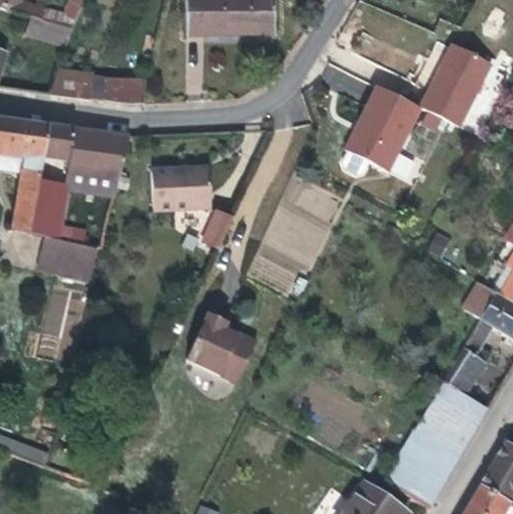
[(0,0),(0,5),(34,16),(44,19),(46,8),(48,0),(39,0),(38,3),(26,0),(0,0)]
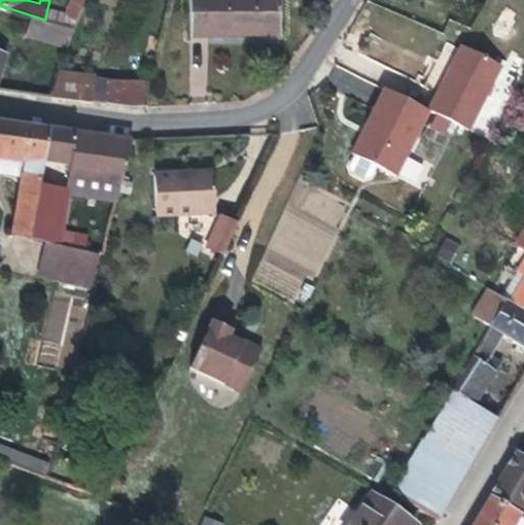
[(76,29),(84,0),(71,0),(68,12),(47,8),(45,20),(76,29)]
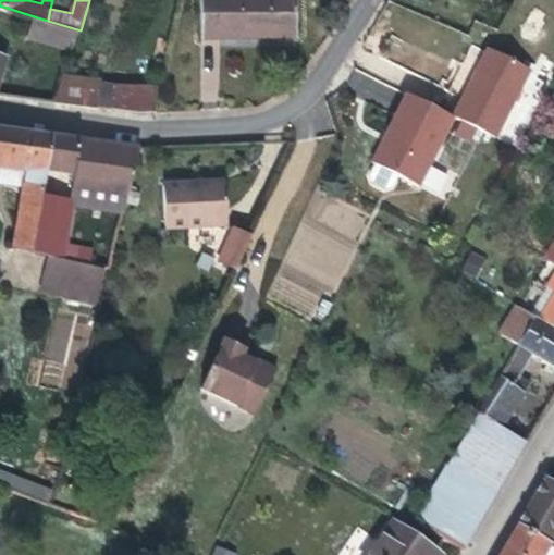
[(269,29),(275,29),(277,35),(298,34),(297,0),(204,0),(205,36),(269,35),(269,29)]
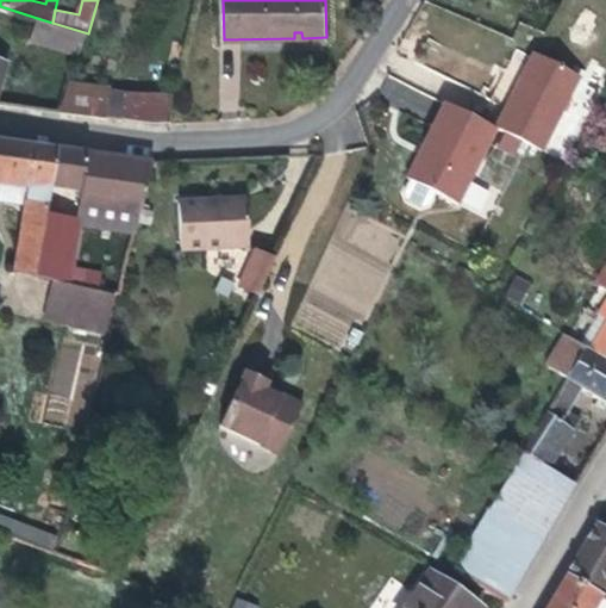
[(35,37),(82,53),(88,33),(52,23),(41,19),(35,37)]
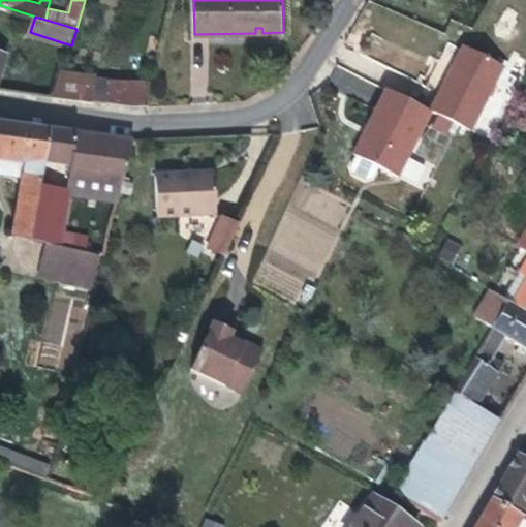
[(464,45),(432,111),(471,130),(504,65),(464,45)]
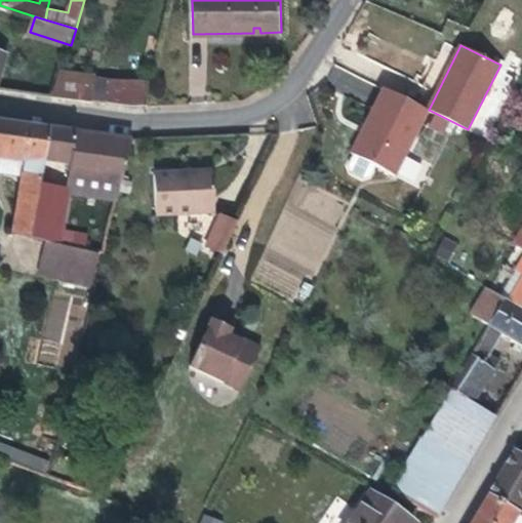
[(0,82),(8,53),(0,50),(0,82)]
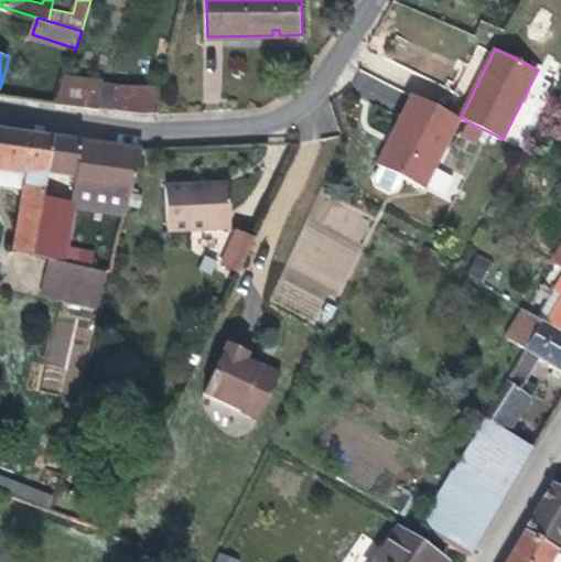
[(66,75),(58,104),(78,106),(83,79),(66,75)]
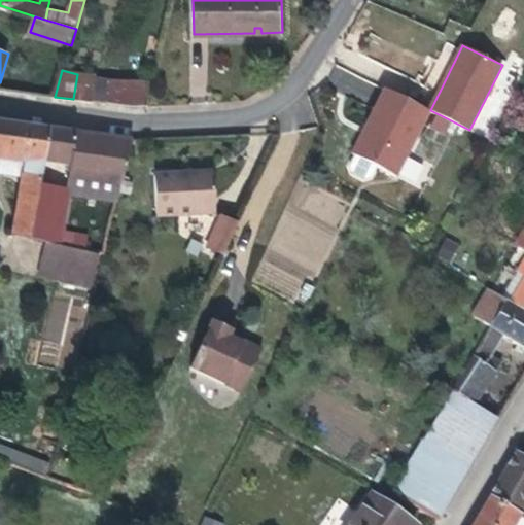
[(77,74),(73,99),(94,102),(136,108),(149,107),(151,82),(98,78),(98,75),(62,70),(77,74)]
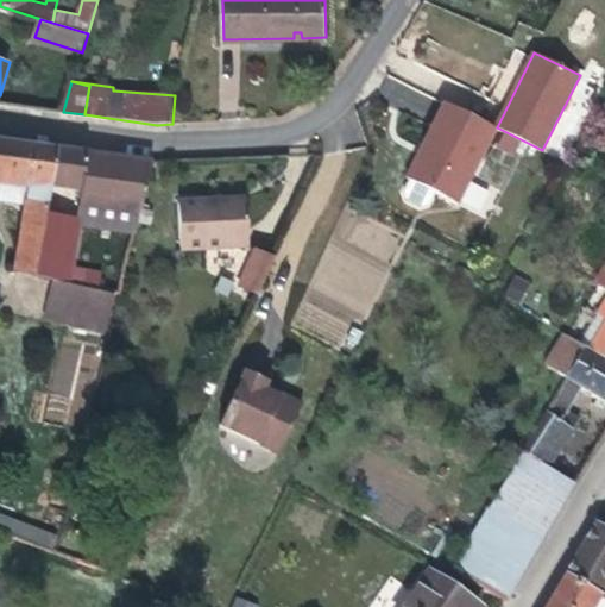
[(497,127),(447,101),(409,176),(411,179),(405,191),(408,199),(422,206),(430,204),(436,191),(459,202),(497,127)]
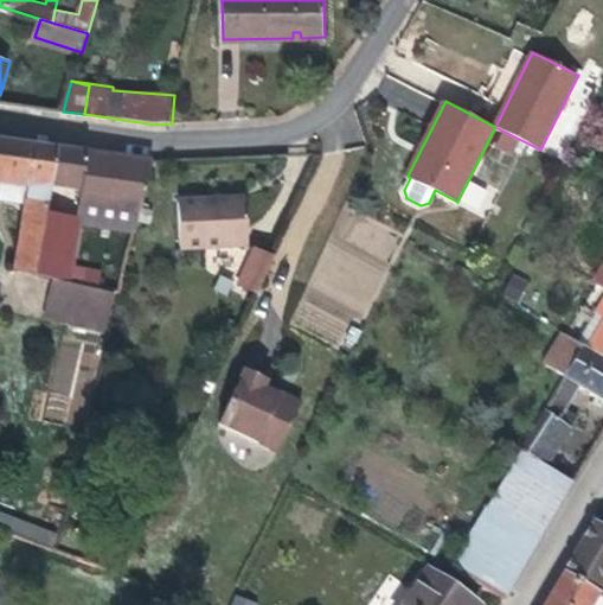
[(0,176),(31,182),(27,203),(17,271),(38,274),(40,259),(49,212),(53,184),(59,146),(0,138),(0,176)]
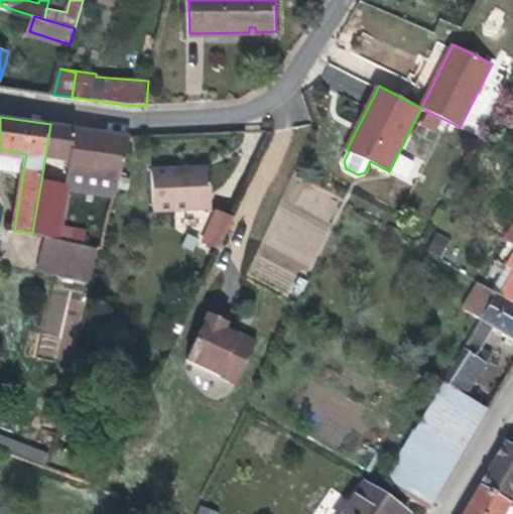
[(131,135),(50,124),(45,156),(71,159),(70,172),(120,180),(131,135)]
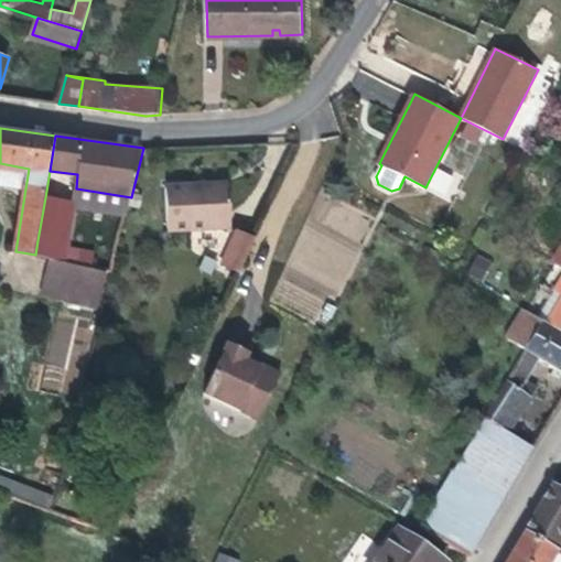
[(0,184),(25,188),(29,169),(0,163),(0,184)]
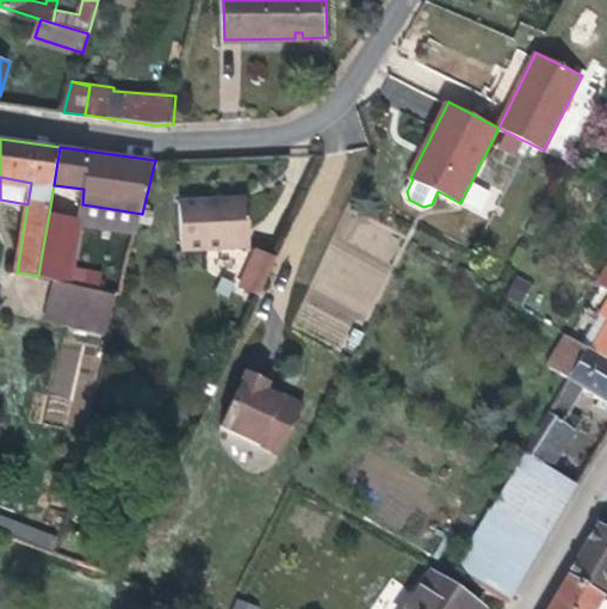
[(251,247),(252,247),(249,201),(181,202),(184,250),(251,247)]
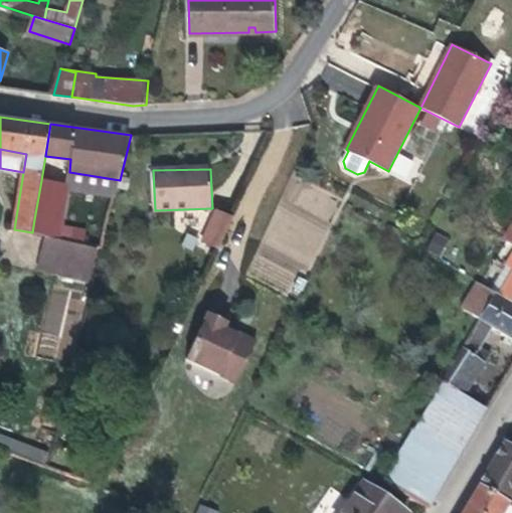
[(41,180),(34,219),(61,224),(68,184),(41,180)]
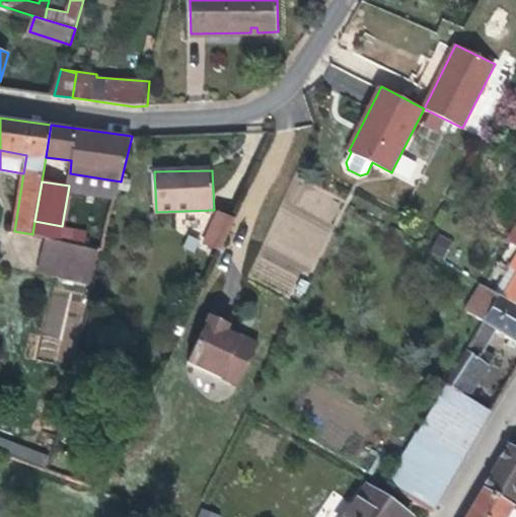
[(286,205),(252,273),(302,298),(310,281),(308,279),(334,228),(286,205)]
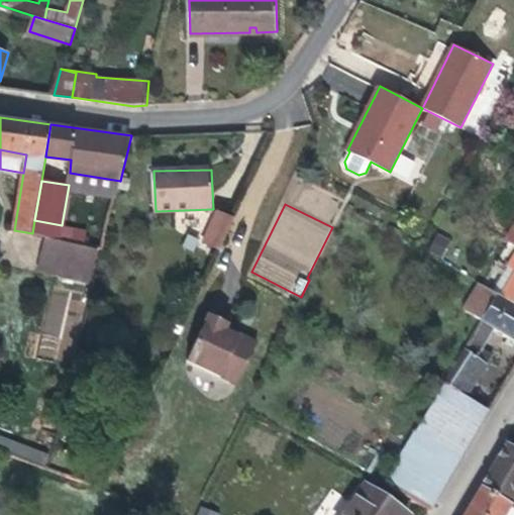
[(222,249),(234,219),(212,209),(199,238),(222,249)]
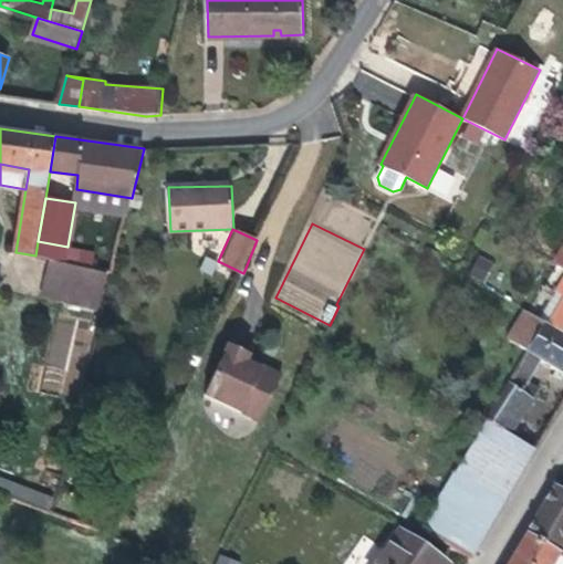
[(68,247),(38,241),(35,256),(52,259),(65,262),(68,247)]
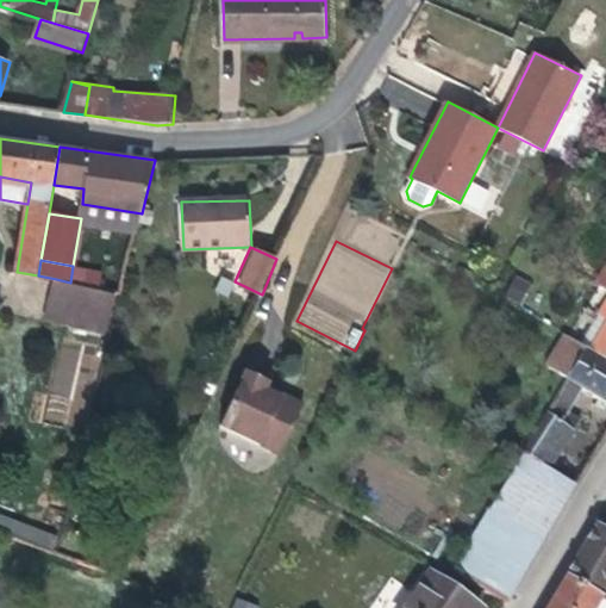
[(519,272),(508,293),(524,301),(533,279),(519,272)]
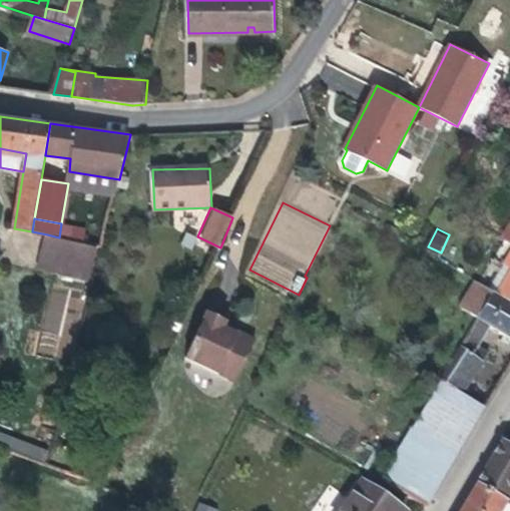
[(99,245),(59,237),(47,234),(40,269),(90,281),(99,245)]
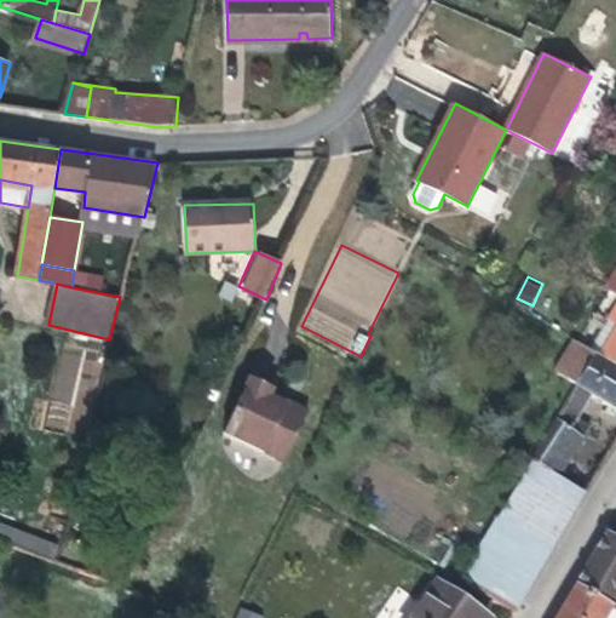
[(615,307),(591,349),(615,362),(615,307)]
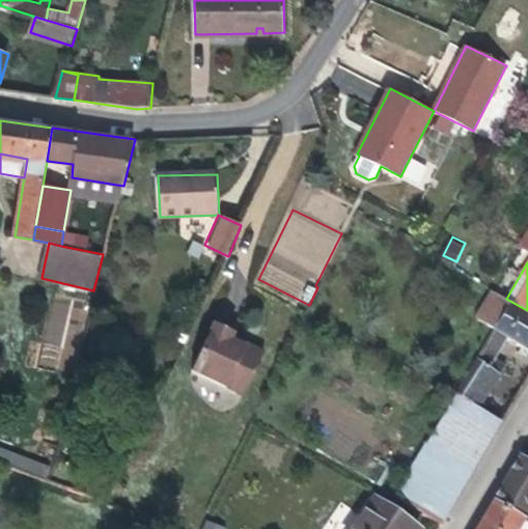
[(54,290),(35,362),(76,372),(94,301),(54,290)]
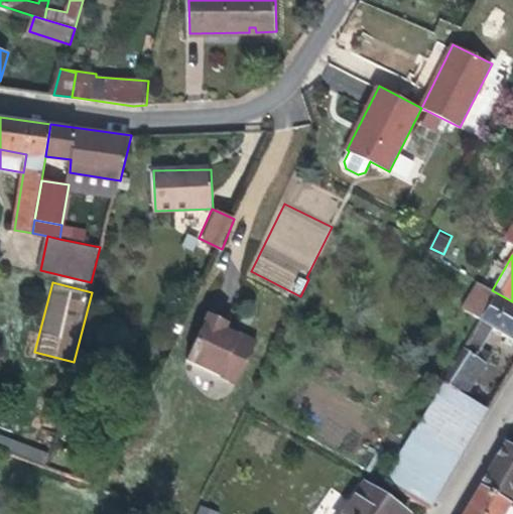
[(512,301),(492,290),(483,285),(477,282),(462,307),(482,318),(495,328),(510,336),(508,341),(512,343),(512,301)]
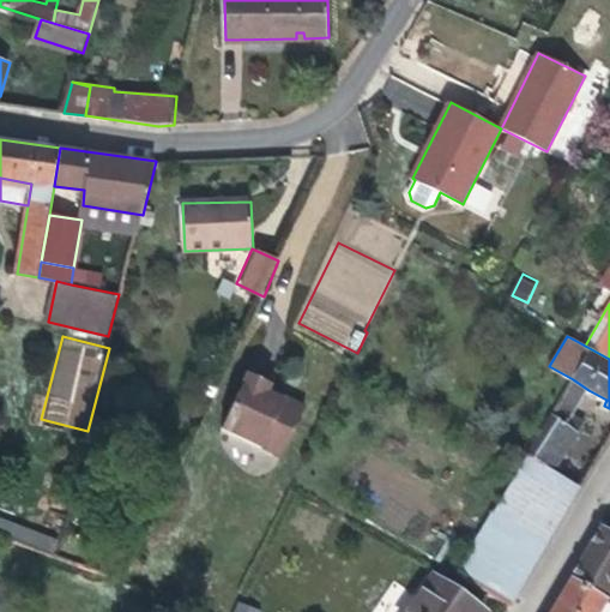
[(271,384),(249,373),(223,427),(283,456),(307,408),(284,397),(283,400),(267,393),(271,384)]
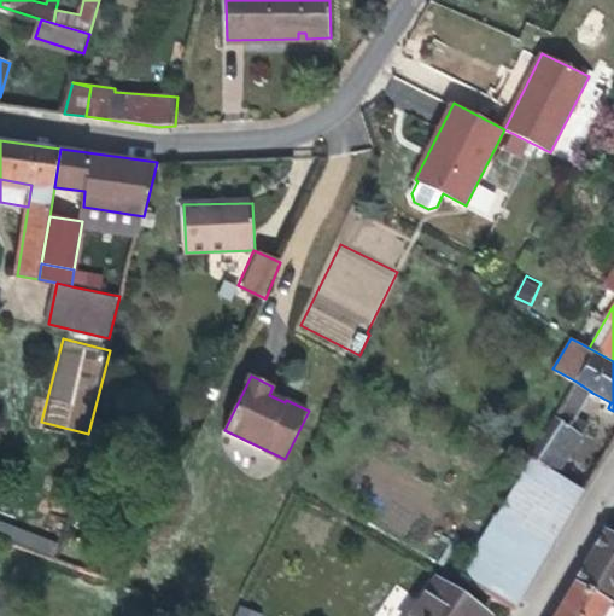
[(561,405),(579,416),(592,393),(577,382),(561,405)]
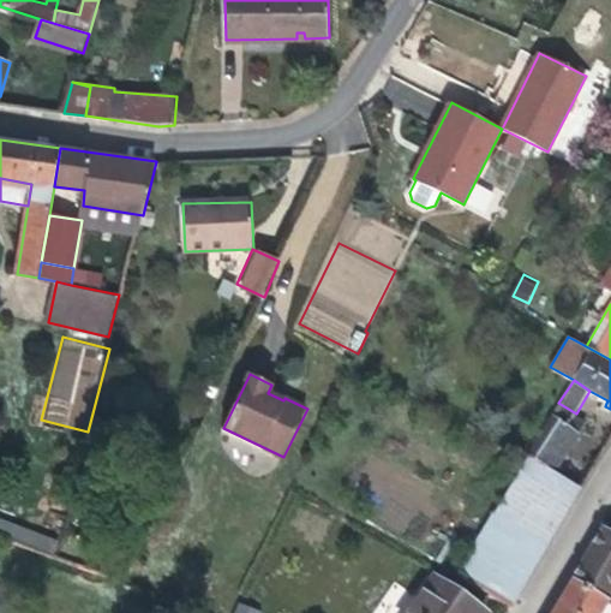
[(558,403),(528,453),(557,470),(588,421),(576,414),(558,403)]
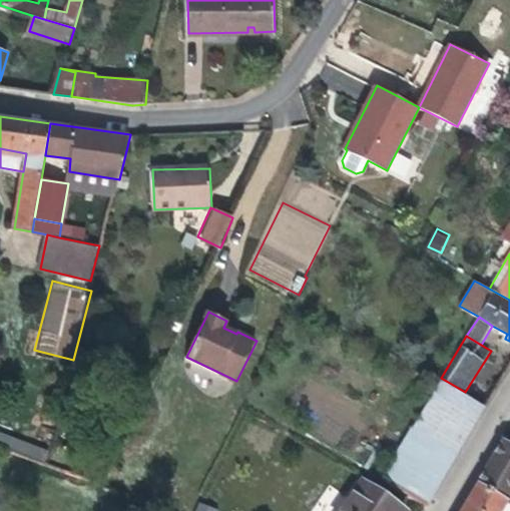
[(440,443),(410,494),(429,504),(488,406),(465,392),(441,378),(412,427),(440,443)]
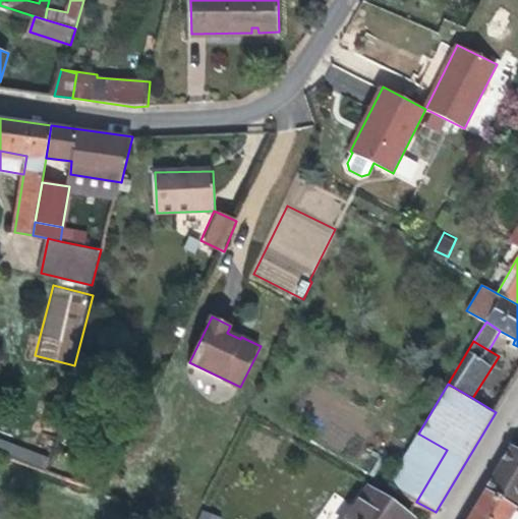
[(418,434),(388,485),(416,502),(447,450),(418,434)]
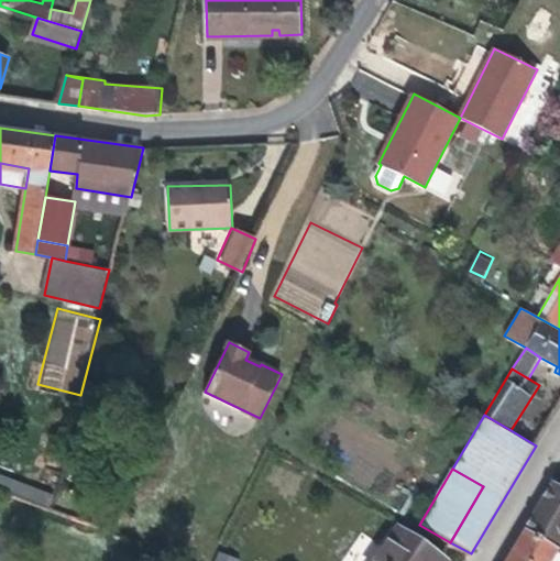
[(21,476),(14,488),(46,506),(53,495),(21,476)]
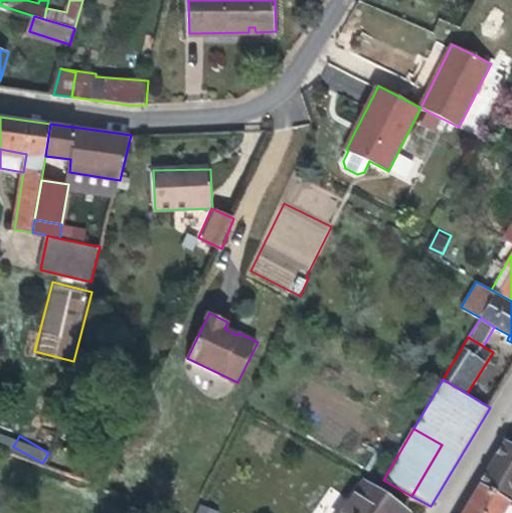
[(511,442),(508,440),(482,482),(510,499),(511,497),(511,442)]
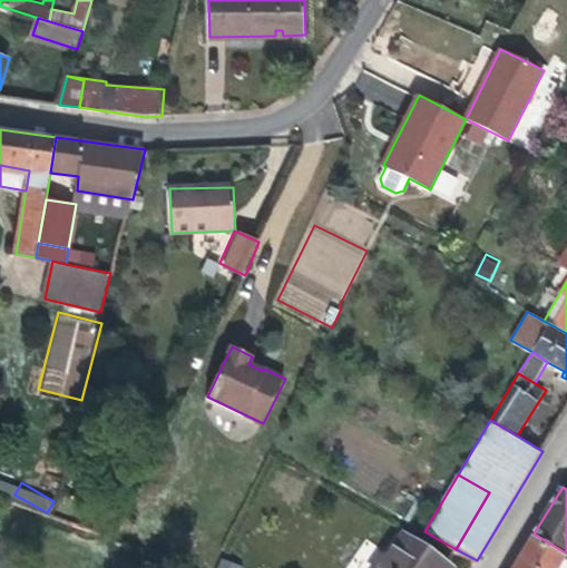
[(534,534),(514,567),(566,567),(566,554),(565,552),(534,534)]
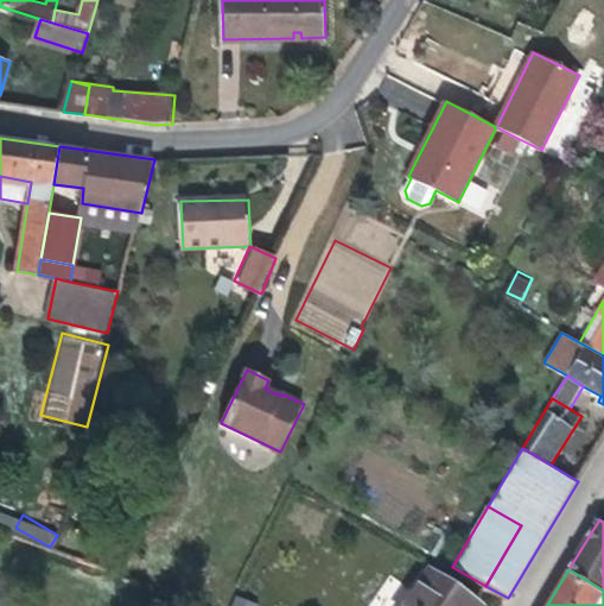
[(406,605),(479,605),(481,605),(430,572),(406,605)]
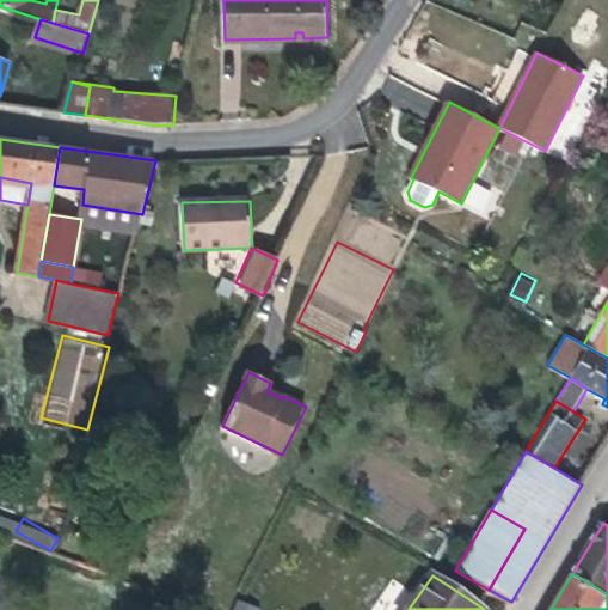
[(237,598),(234,609),(262,609),(263,603),(237,598)]
